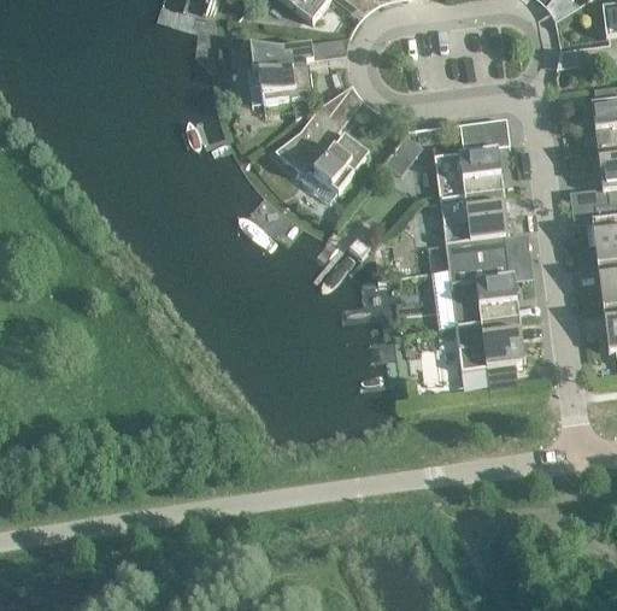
[(283,0),(312,22),(329,0),(283,0)]
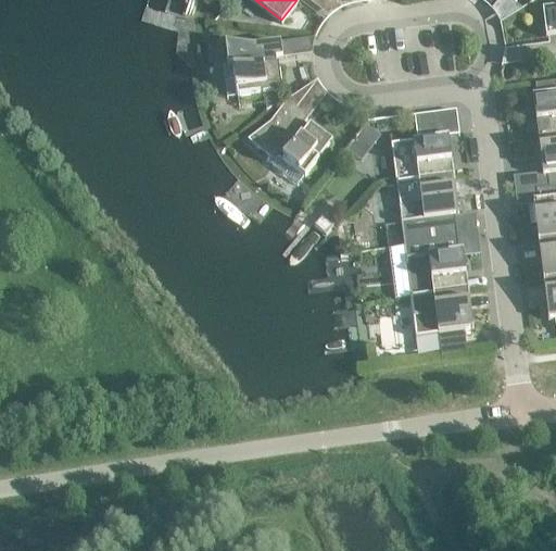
[(550,35),(551,40),(542,41),(543,58),(555,55),(555,5),(542,8),(546,35),(550,35)]
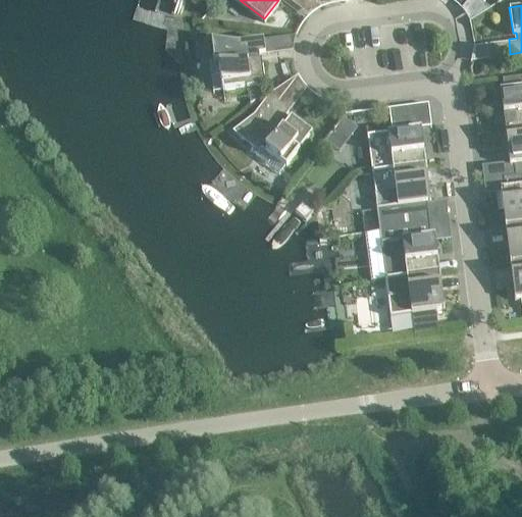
[(222,88),(222,89),(247,86),(249,101),(261,93),(260,85),(265,84),(261,58),(258,58),(257,53),(265,52),(263,37),(238,41),(211,37),(214,58),(209,59),(213,89),(222,88)]
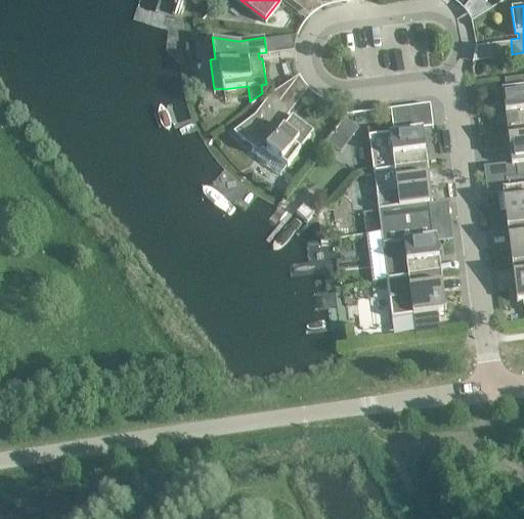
[(504,88),(501,88),(501,91),(503,91),(507,126),(523,123),(523,85),(504,88)]
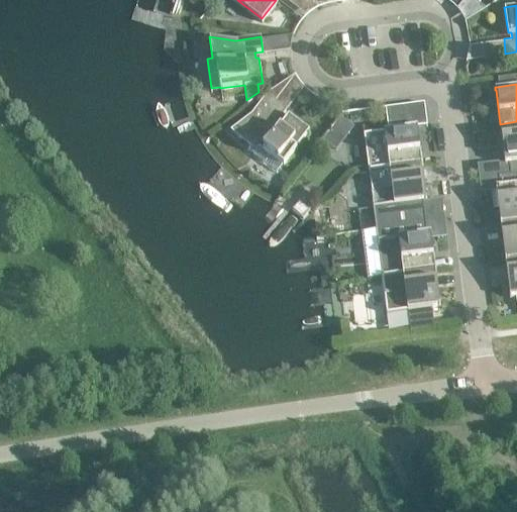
[(283,162),(284,163),(309,129),(289,114),(286,117),(282,113),(287,106),(267,91),(251,111),(230,127),(255,146),(252,150),(277,170),(283,162)]
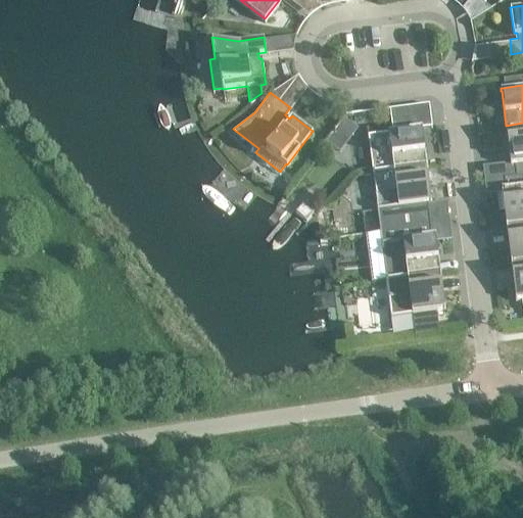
[(328,138),(326,140),(338,150),(353,130),(341,121),(328,138)]
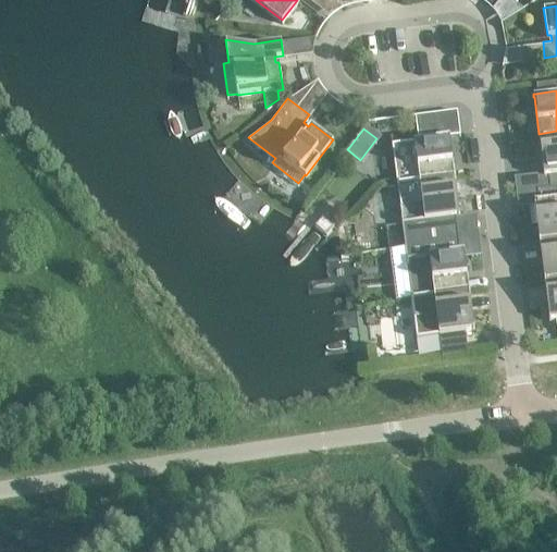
[(556,131),(539,134),(545,185),(556,183),(556,131)]
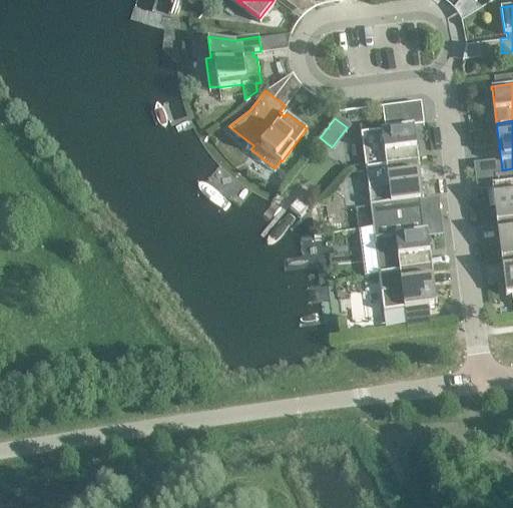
[(412,123),(361,130),(365,166),(418,159),(414,125),(414,122),(412,123)]
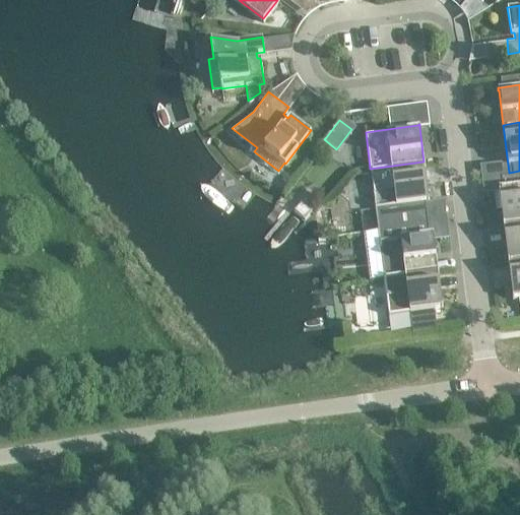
[(424,162),(370,169),(378,228),(428,220),(425,199),(428,199),(428,200),(429,199),(429,196),(424,162)]
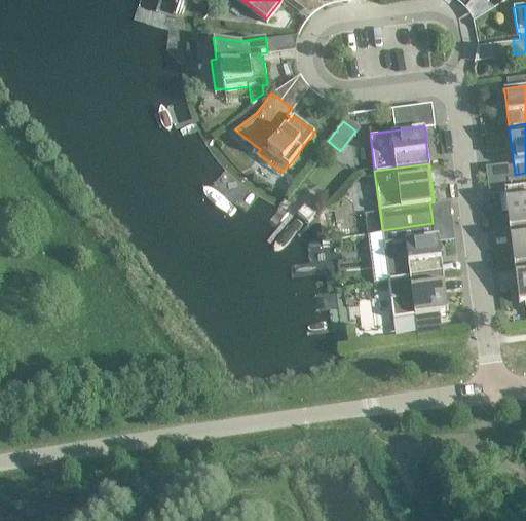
[(505,187),(503,188),(509,225),(514,224),(525,222),(525,173),(515,175),(517,187),(505,188),(505,187)]
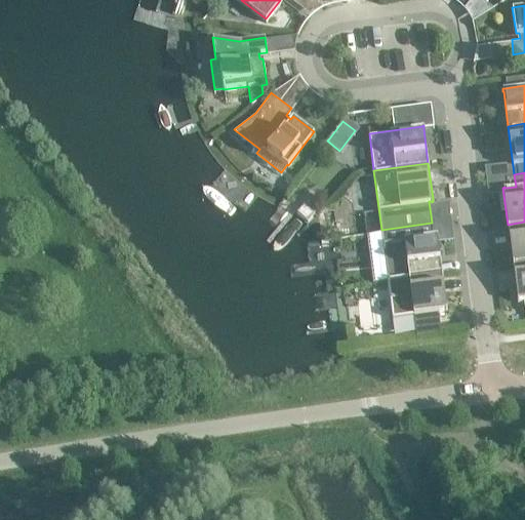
[(524,222),(513,224),(508,225),(513,262),(518,261),(524,260),(524,222)]
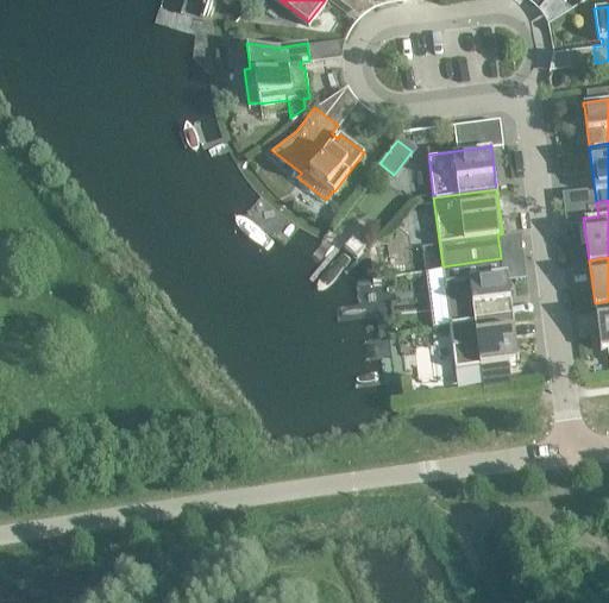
[(501,258),(443,267),(450,322),(513,314),(507,274),(508,274),(507,270),(506,270),(506,271),(502,271),(501,258)]
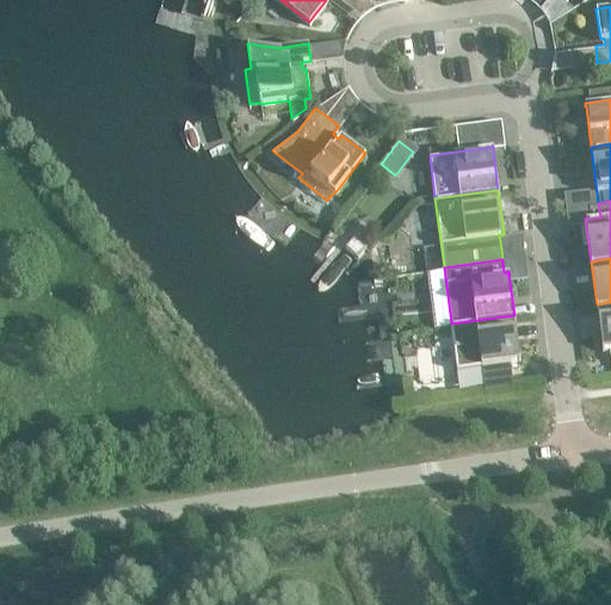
[(610,302),(603,303),(597,304),(603,345),(602,345),(603,349),(604,349),(609,347),(610,349),(610,359),(610,358),(610,302)]
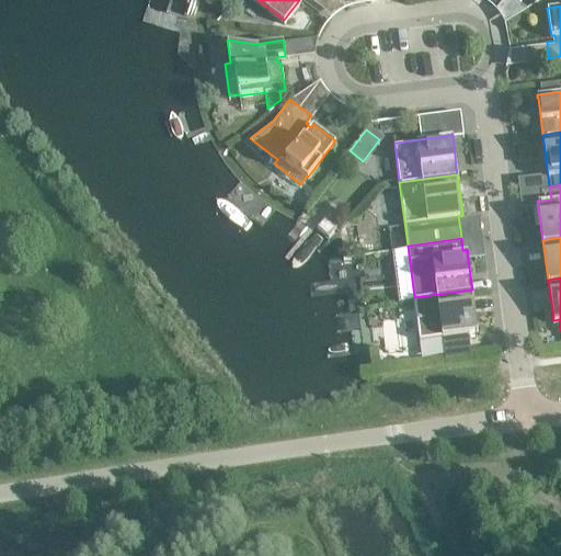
[(472,290),(414,297),(420,337),(476,330),(478,330),(478,327),(477,327),(472,290)]
